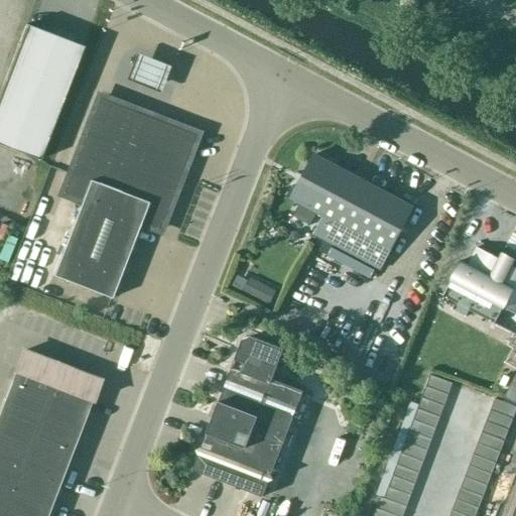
[(0,145),(38,160),(82,47),(25,25),(0,90),(0,145)]
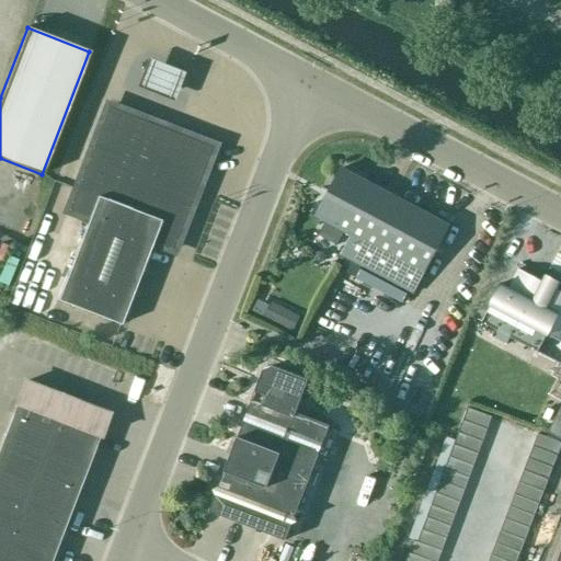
[(150,49),(138,81),(173,95),(186,64),(150,49)]
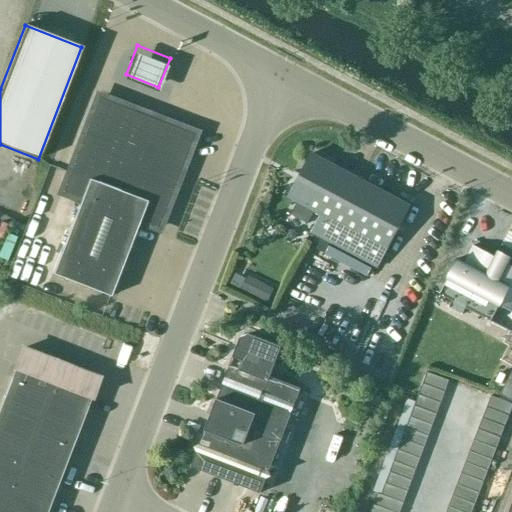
[(193,134),(98,97),(69,172),(61,192),(80,199),(51,274),(109,296),(138,222),(156,229),(193,134)]
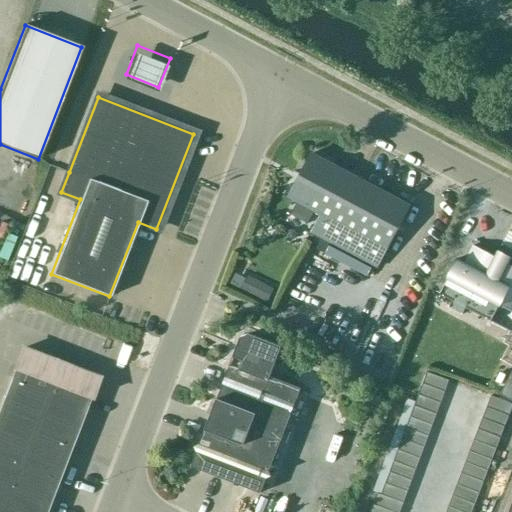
[(409,206),(392,196),(311,153),(288,198),(319,214),(309,233),(376,268),(386,250),(409,206)]
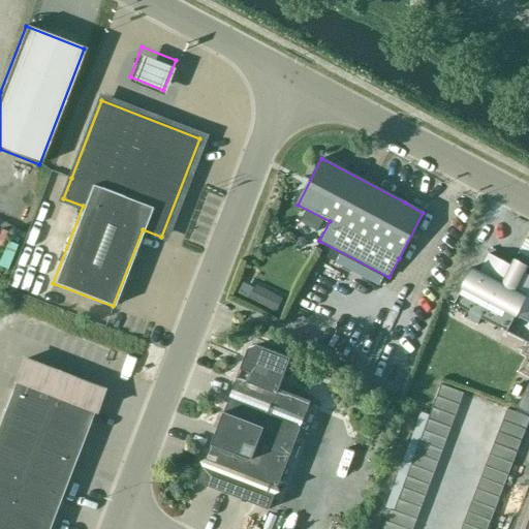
[(512,314),(528,321),(528,320),(528,275),(488,254),(478,271),(472,267),(453,304),(504,331),(512,314)]
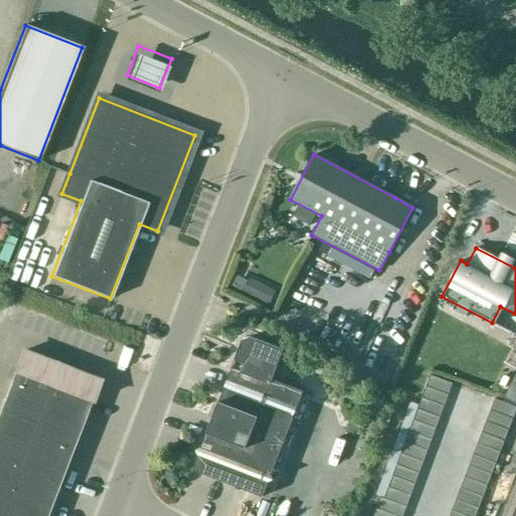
[(282,350),(250,337),(242,341),(201,447),(196,449),(198,455),(191,471),(262,497),(267,482),(272,480),(270,475),(302,391),(271,379),(282,350)]
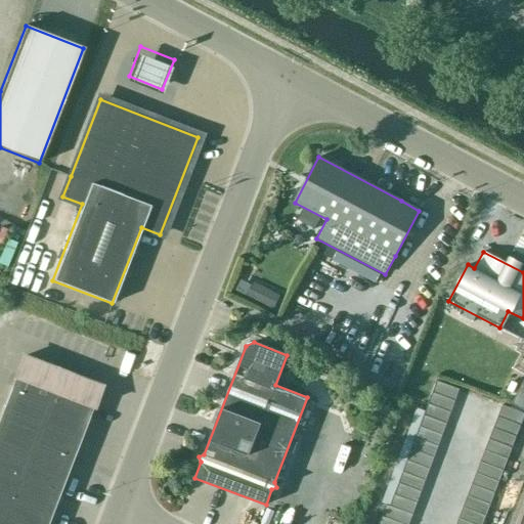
[(46,523),(99,387),(22,357),(0,412),(0,523),(46,523)]
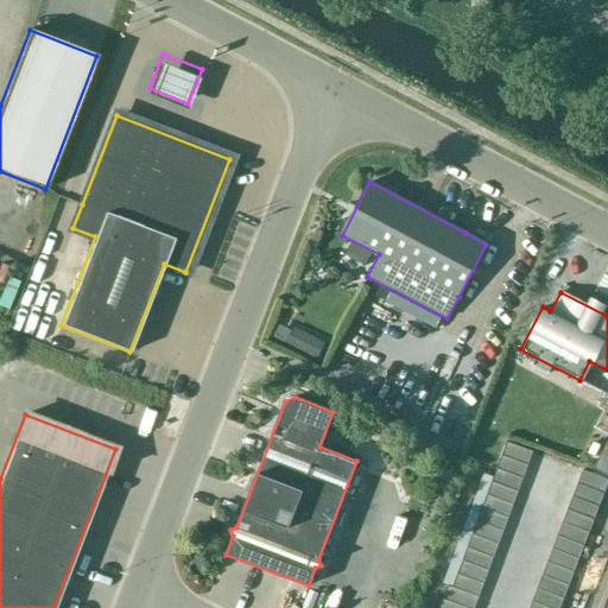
[(607,442),(595,468),(607,474),(607,442)]
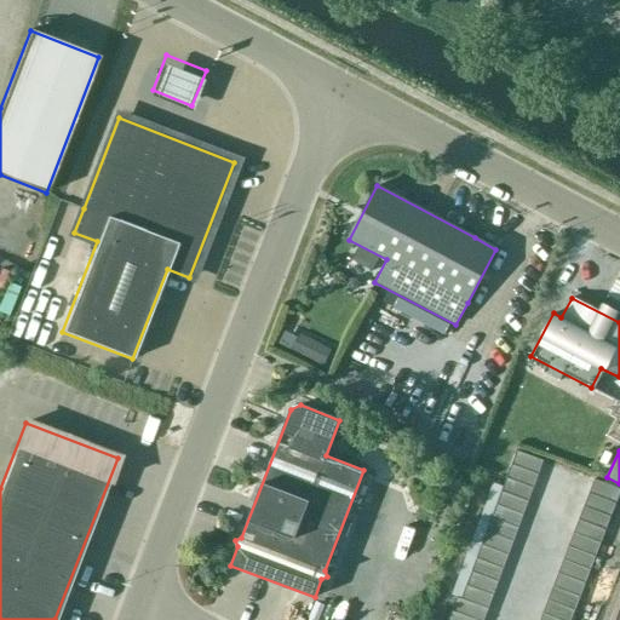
[(545,461),(518,452),(512,465),(540,475),(545,461)]
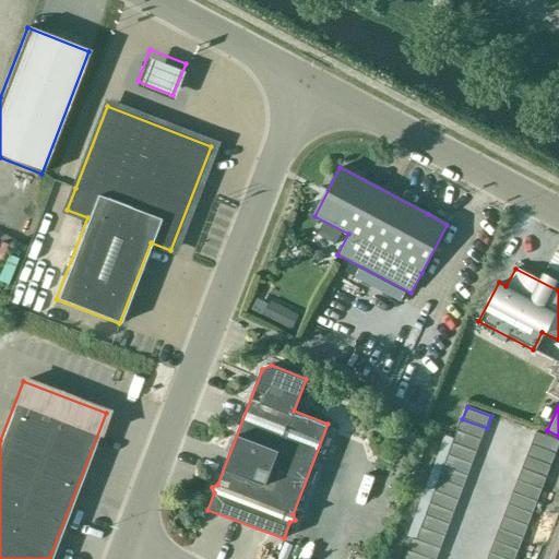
[(487,428),(462,419),(458,431),(482,440),(487,428)]
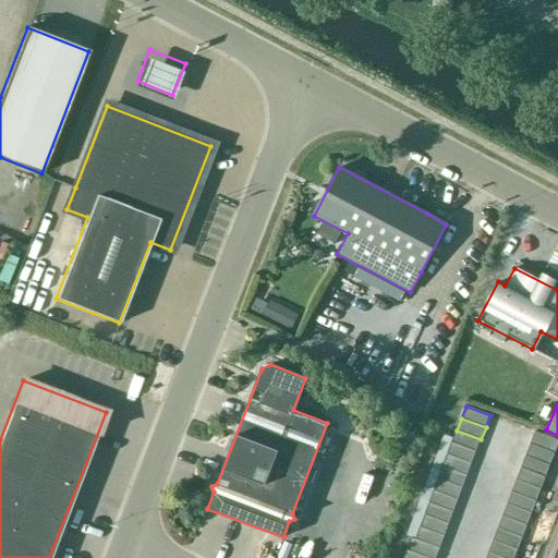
[(457,431),(452,443),(476,452),(481,439),(457,431)]
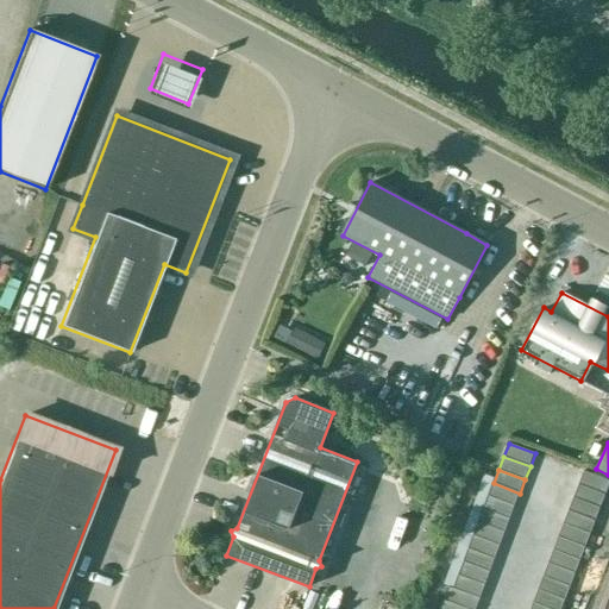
[(608,483),(608,482),(583,472),(578,485),(604,496),(608,483)]
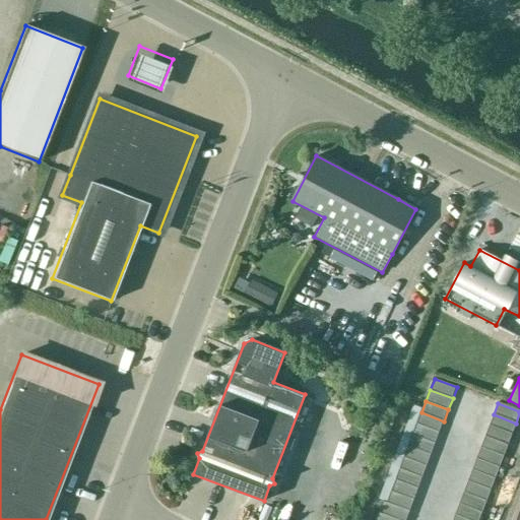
[(416,424),(440,433),(444,421),(421,412),(416,424)]
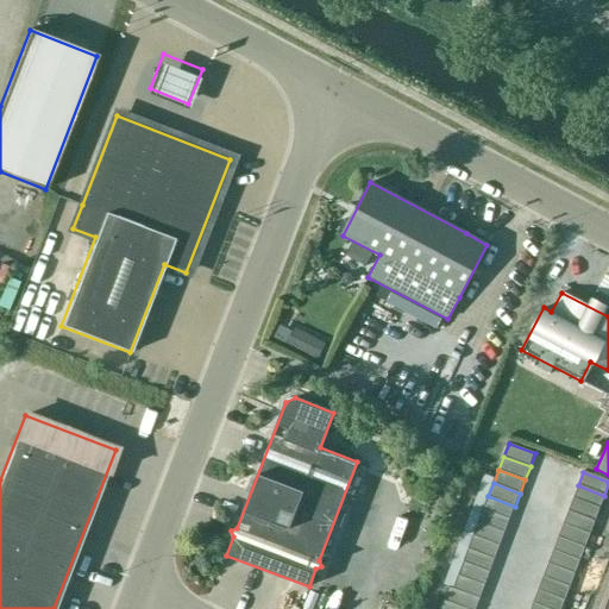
[(604,496),(578,485),(573,498),(600,509),(604,496)]
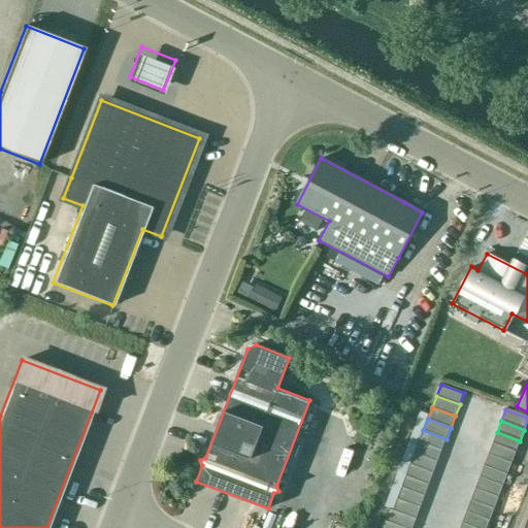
[(419,441),(442,451),(447,439),(423,430),(419,441)]
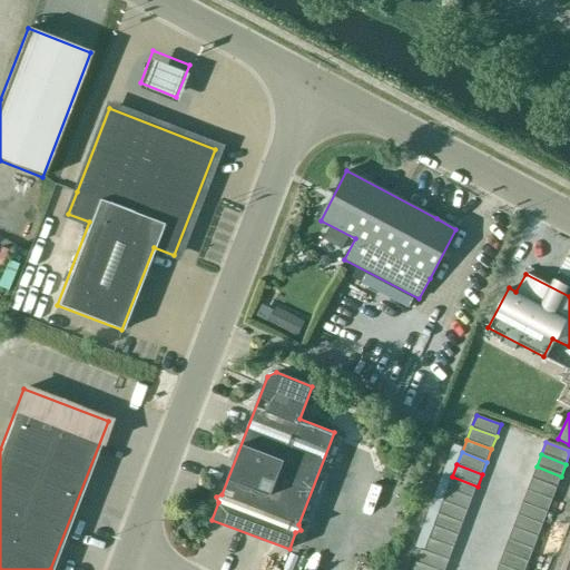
[(537,467),(531,479),(557,489),(561,477),(537,467)]
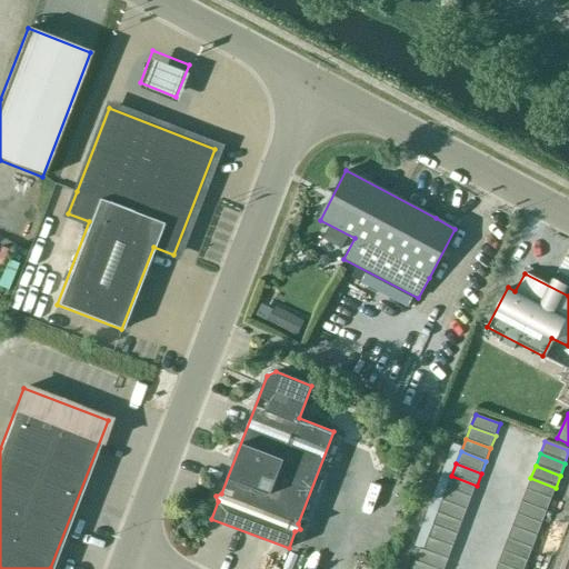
[(447,488),(471,498),(477,486),(451,476),(447,488)]
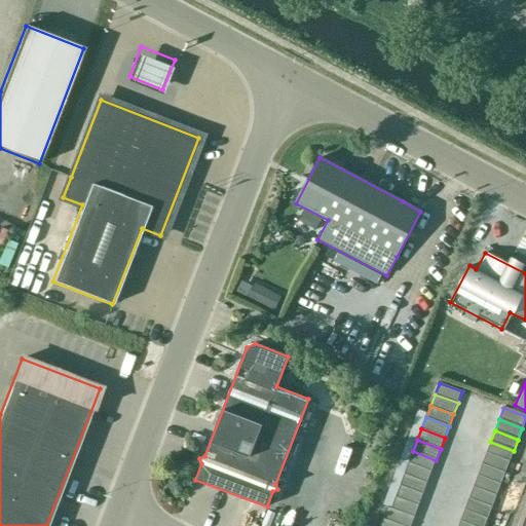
[(514,451),(490,442),(486,453),(509,462),(514,451)]
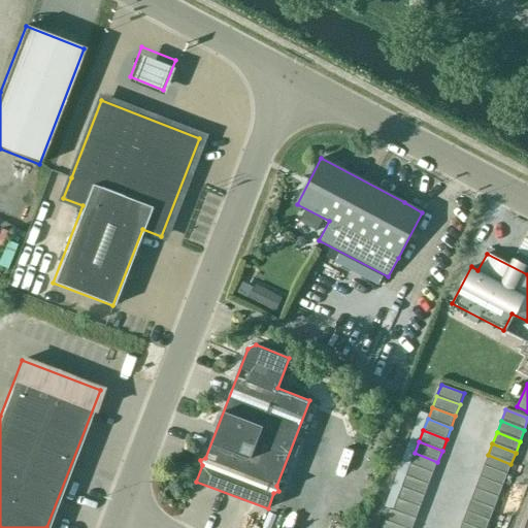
[(410,465),(433,473),(437,462),(415,453),(410,465)]
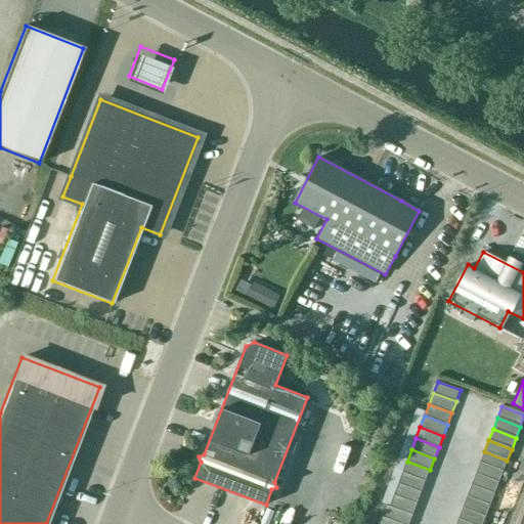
[(507,461),(484,451),(480,463),(503,472),(507,461)]
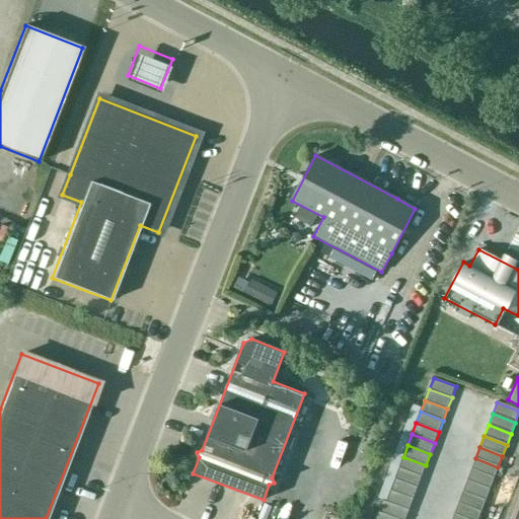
[(398,468),(422,476),(426,465),(403,457),(398,468)]
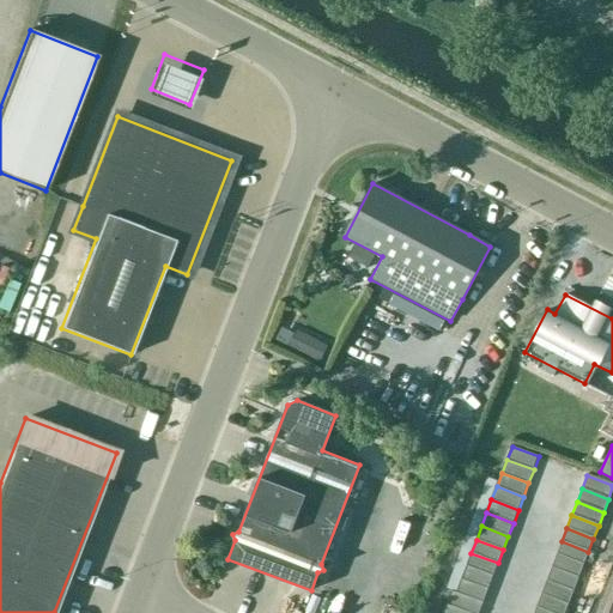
[(588,552),(562,541),(556,554),(583,565),(588,552)]
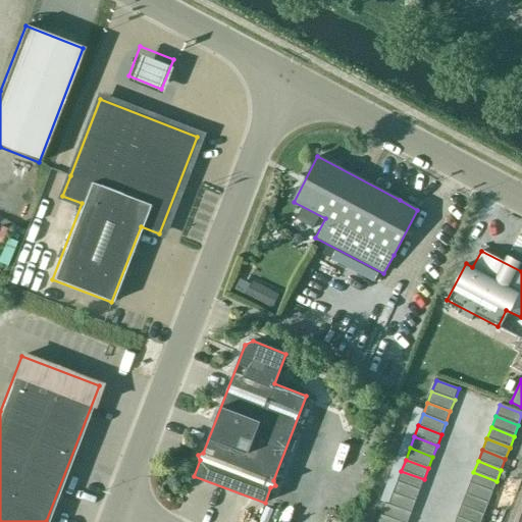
[(397,482),(419,491),(424,479),(401,471),(397,482)]
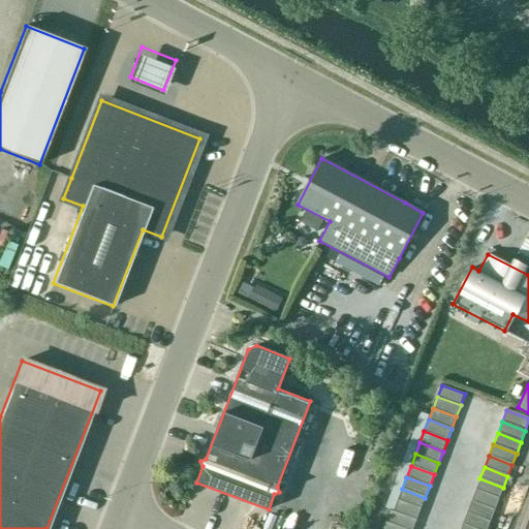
[(503,488),(479,478),(475,490),(499,499),(503,488)]
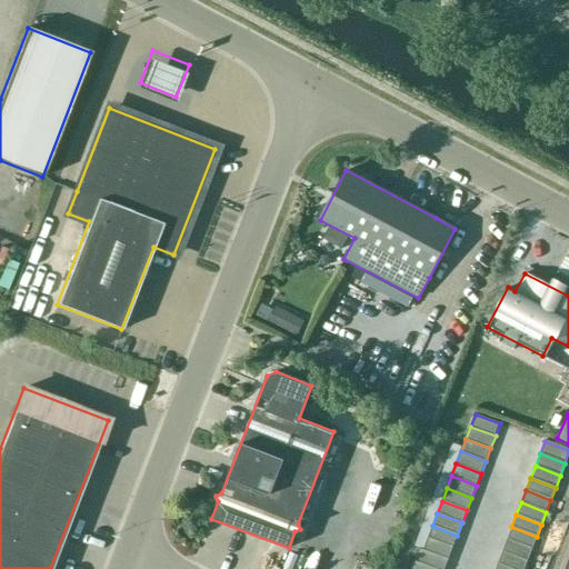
[(428,538),(452,548),(457,536),(432,526),(428,538)]
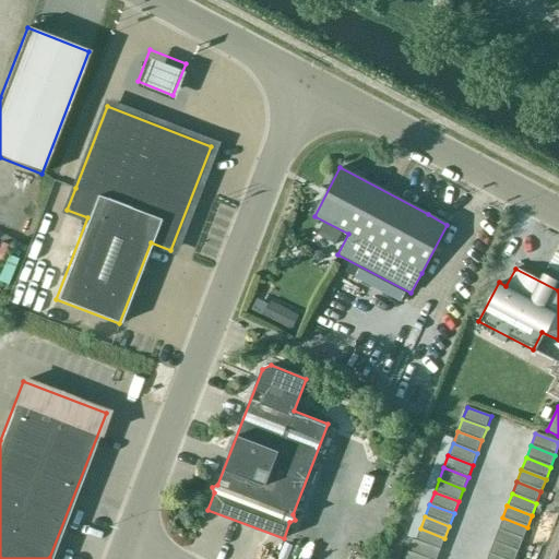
[(527,527),(502,518),(498,530),(522,539),(527,527)]
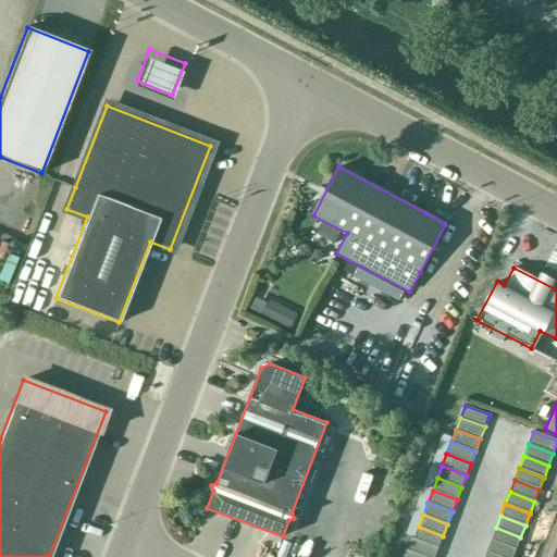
[(413,539),(438,548),(443,536),(419,527),(413,539)]
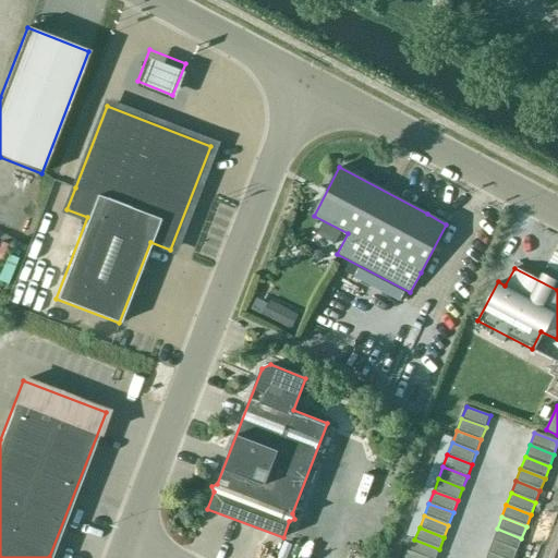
[(521,538),(497,529),(493,542),(517,550),(521,538)]
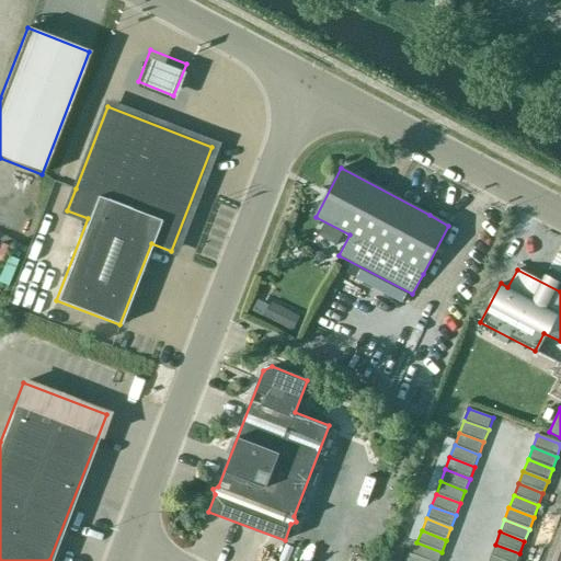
[(416,542),(413,541),(408,553),(427,560),(437,560),(442,552),(416,542)]
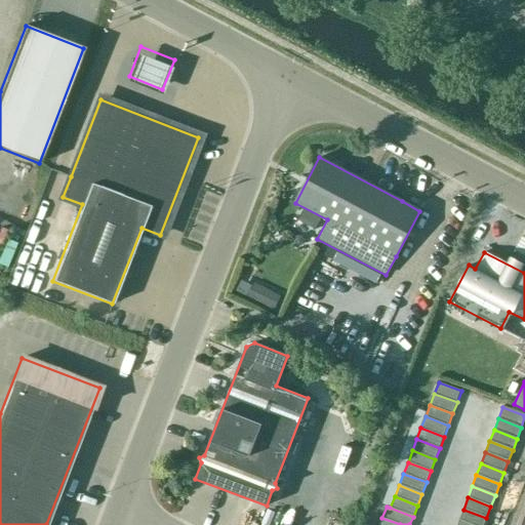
[(483,524),(486,518),(463,510),(458,521),(470,524),(483,524)]
